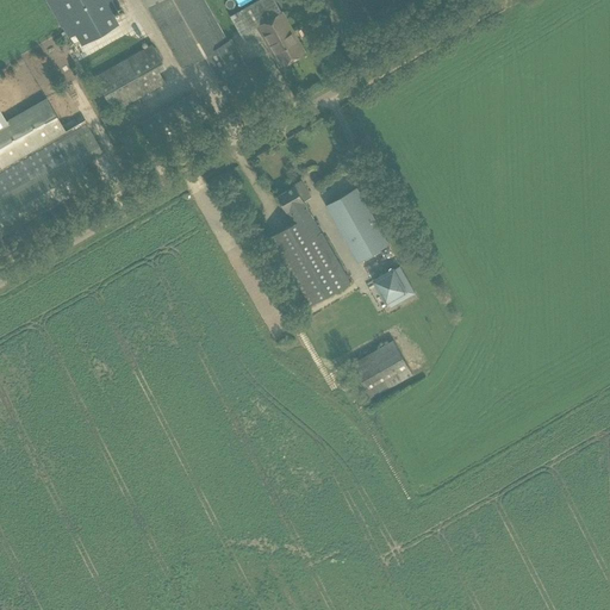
[(45,0),(60,23),(69,18),(83,43),(117,24),(103,0),(45,0)]
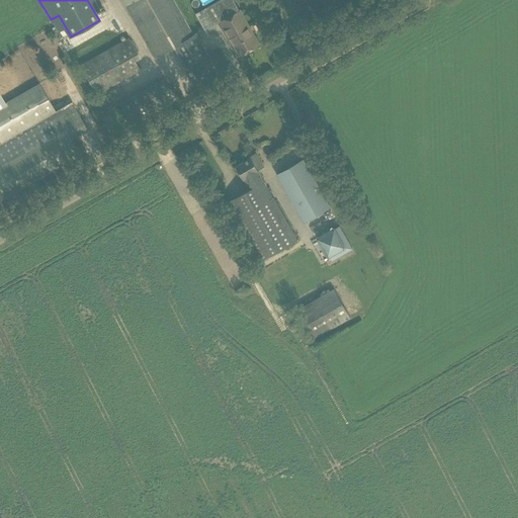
[(175,46),(186,66),(204,55),(172,0),(121,0),(154,58),(175,46)]
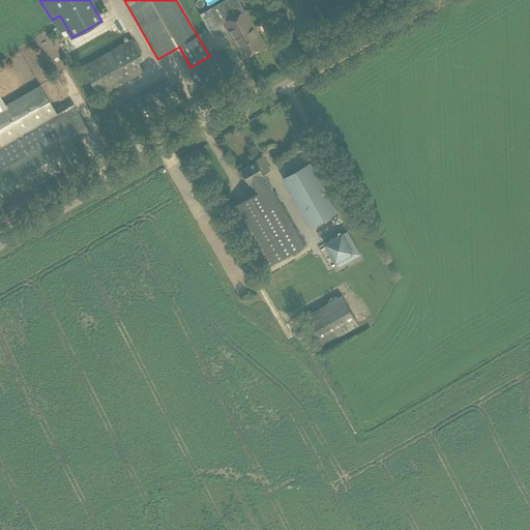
[(237,0),(225,0),(200,15),(207,27),(212,36),(226,28),(238,49),(243,58),(264,46),(259,36),(237,0)]
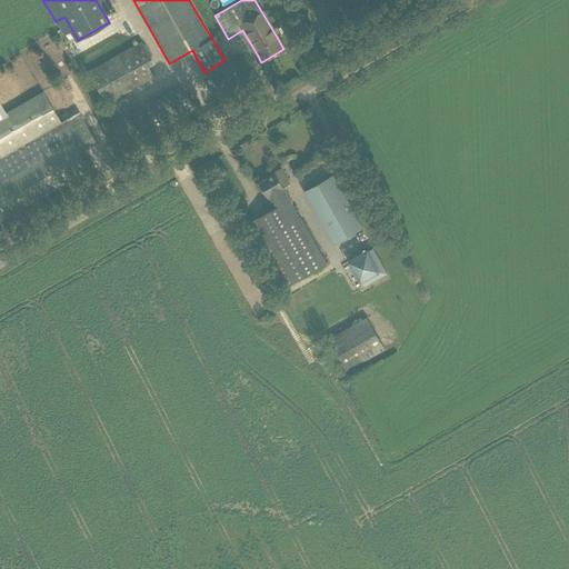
[(88,72),(106,103),(153,77),(148,67),(153,63),(141,42),(88,72)]
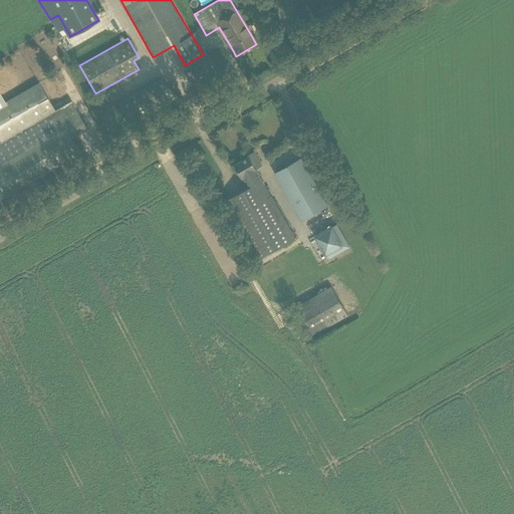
[(229,74),(224,65),(216,51),(188,67),(198,85),(218,74),(220,79),(229,74)]
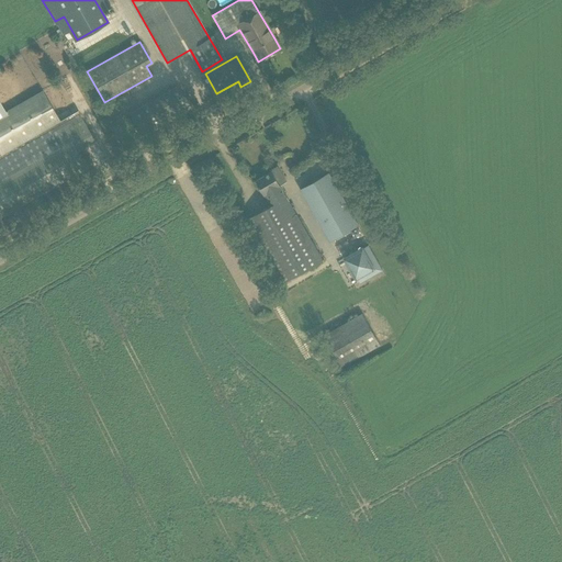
[(191,108),(179,87),(131,114),(143,135),(191,108)]
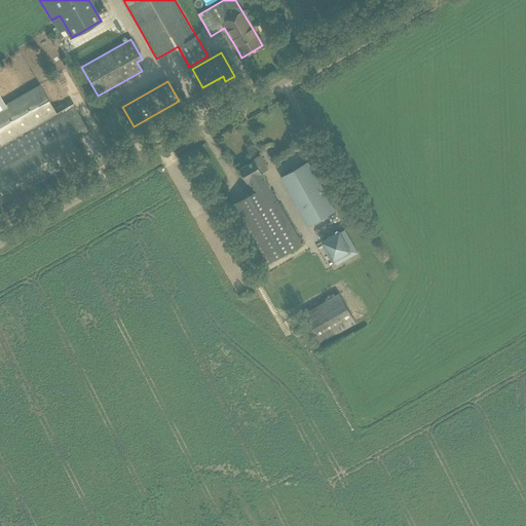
[(0,107),(0,200),(81,157),(66,132),(0,171),(0,146),(57,114),(38,85),(5,104),(0,107)]
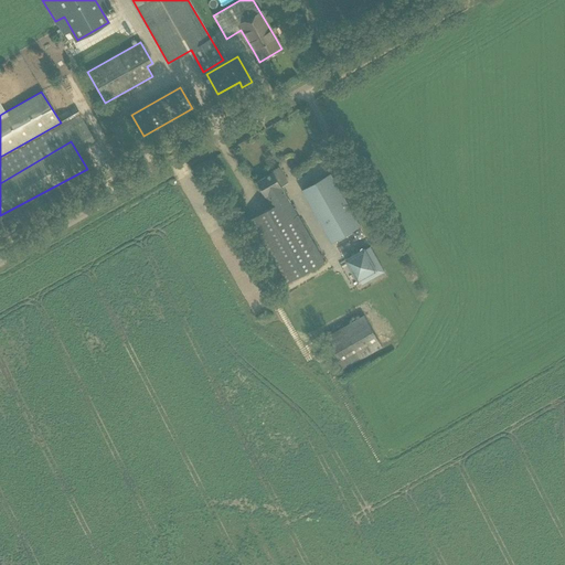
[(258,181),(266,195),(268,194),(275,205),(244,223),(280,287),(323,262),(281,187),(288,183),(280,170),(275,169),(272,171),(273,173),(258,181)]
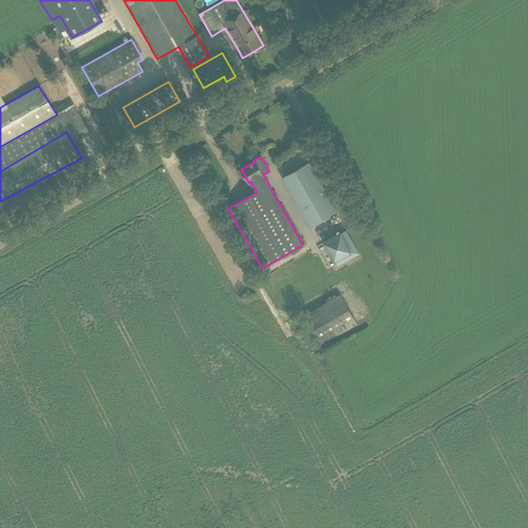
[(282,177),(306,221),(309,226),(336,210),(308,162),(282,177)]
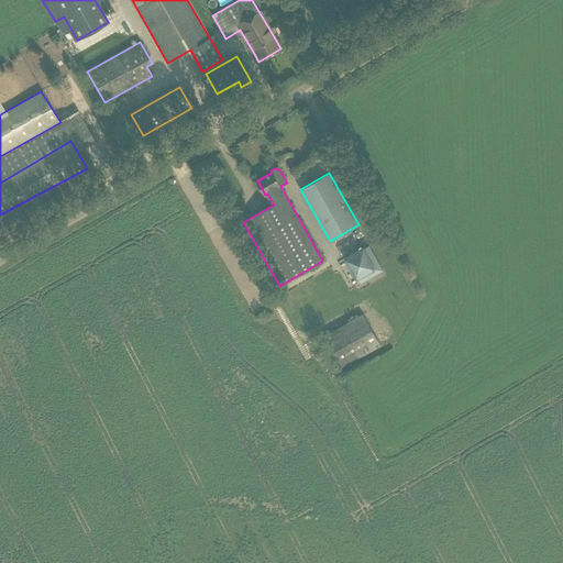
[(364,247),(346,258),(357,277),(361,284),(383,271),(368,245),(364,247)]
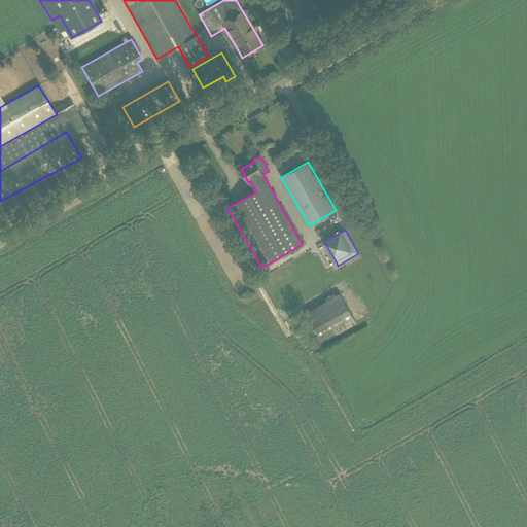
[(304,314),(320,344),(356,323),(339,293),(304,314)]
